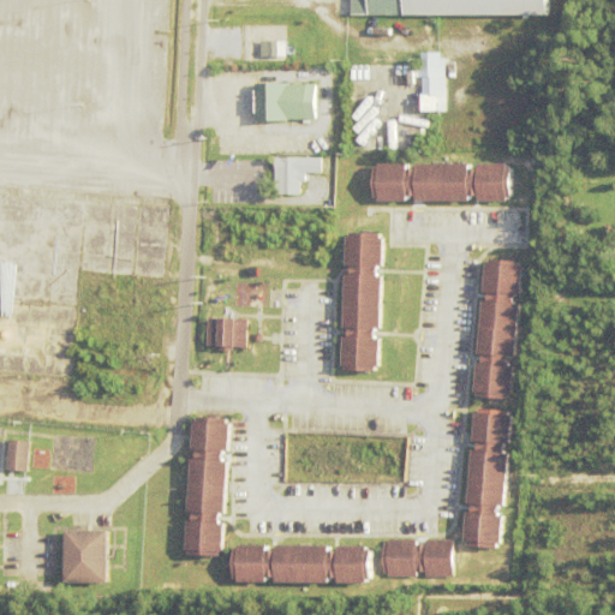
[(351,17),(351,0),(548,0),(548,18),(351,17)]
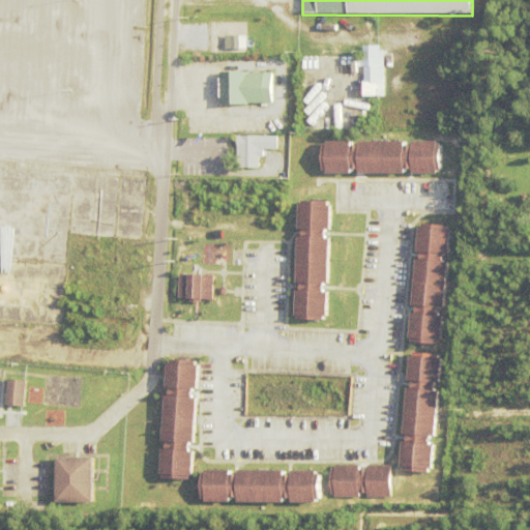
[(245,34),(224,35),(224,50),(246,49),(245,34)]
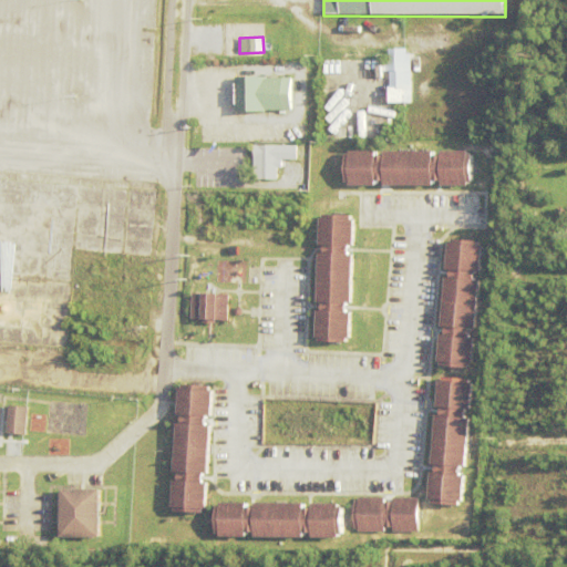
[(389,88),(389,71),(387,71),(387,60),(388,60),(388,50),(405,49),(405,88),(389,88)]
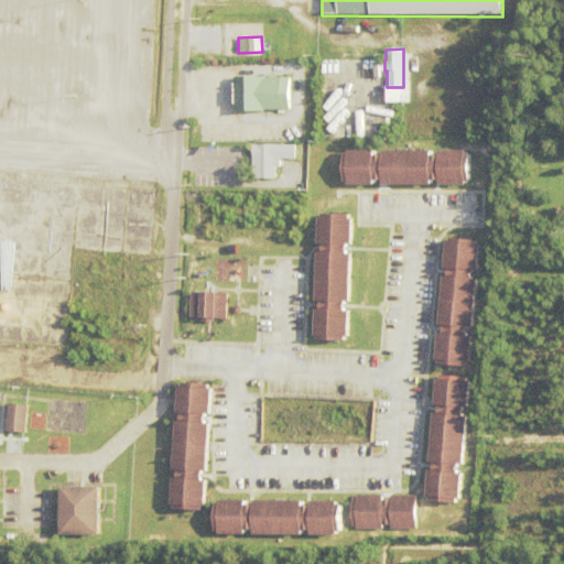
[(232,111),(234,78),(289,78),(289,111),(232,111)]
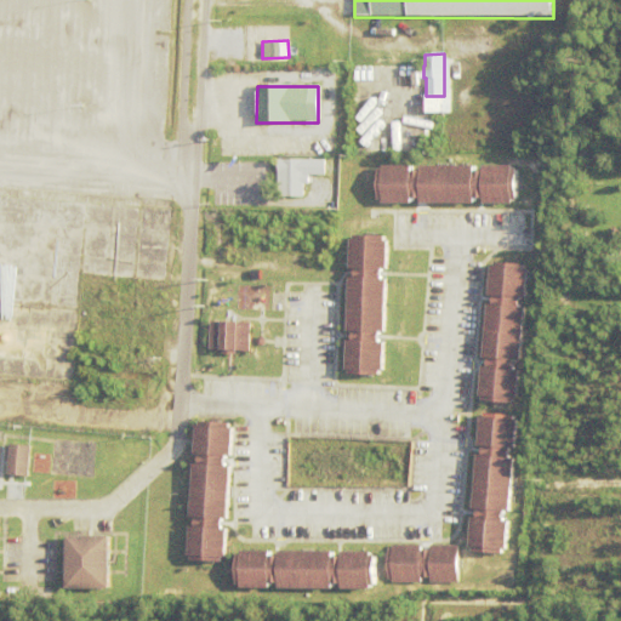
[(428,98),(443,97),(443,110),(428,110),(428,98)]
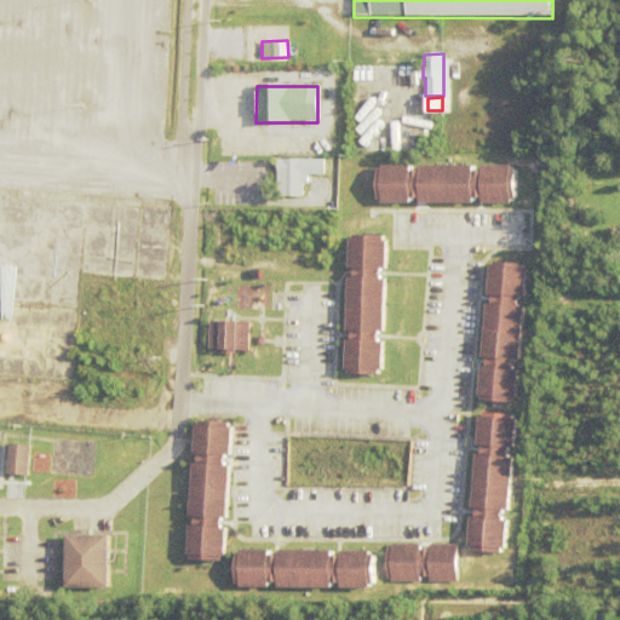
[(277,160),(323,160),(323,176),(306,176),(306,184),(302,184),(302,197),(277,197),(277,160)]
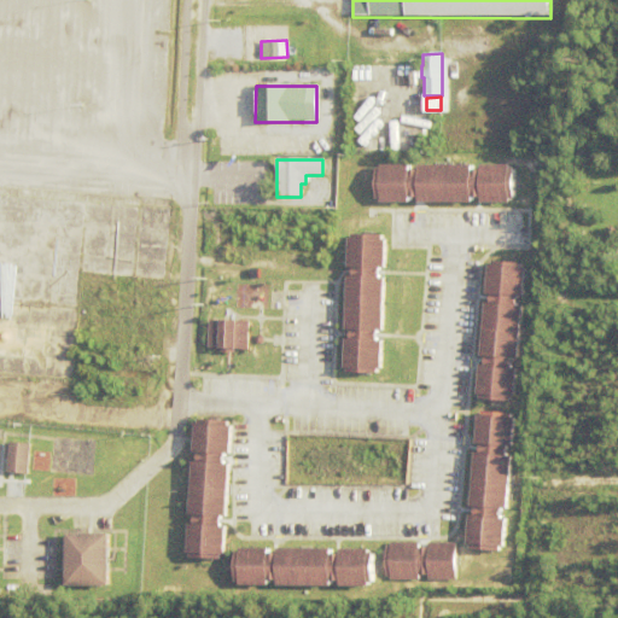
[(470,203),(470,199),(512,200),(514,165),(478,163),(478,167),(408,163),(408,165),(374,164),(373,200),(407,202),(407,199),(470,203)]
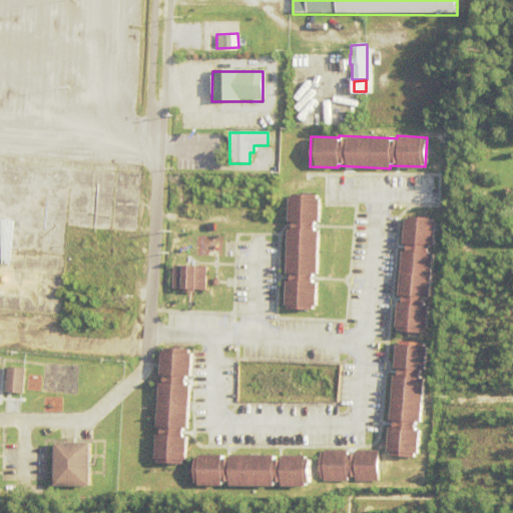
[(0,162),(140,174),(135,233),(65,228),(57,317),(0,312),(0,162)]
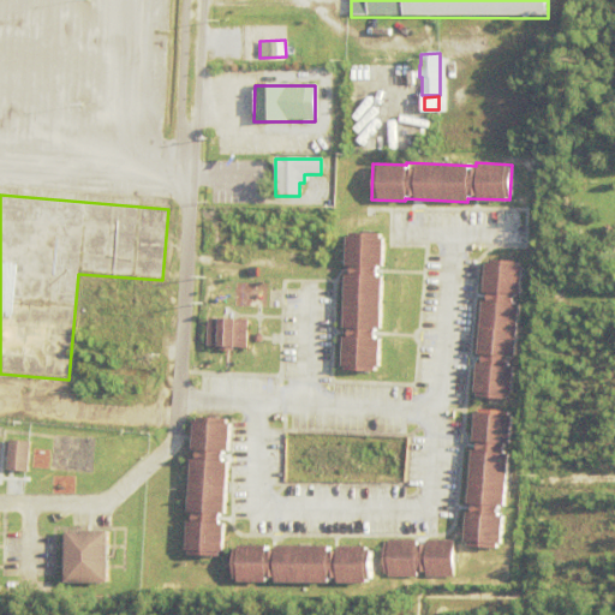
[(341,369),(377,370),(378,333),(380,267),(381,267),(382,233),(345,232),(341,369)]
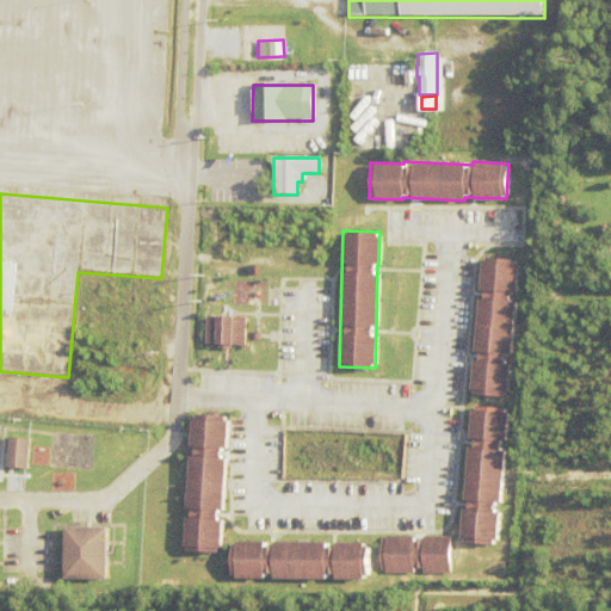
[(474,353),(473,353),(470,393),(505,396),(508,355),(510,356),(514,294),(516,294),(518,259),(481,257),(474,353)]
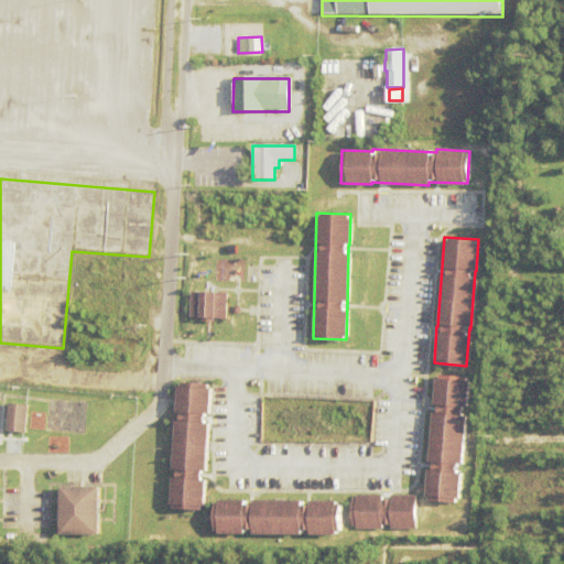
[(226,292),(190,291),(188,318),(226,320),(226,292)]
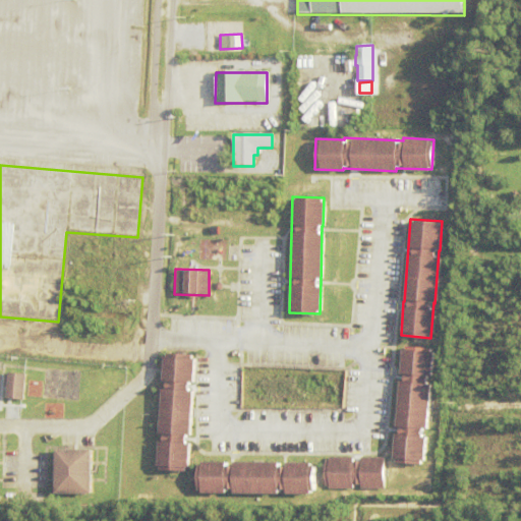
[(392,463),(422,465),(424,433),(426,433),(430,381),(432,348),(401,346),(399,374),(395,427),(392,463)]
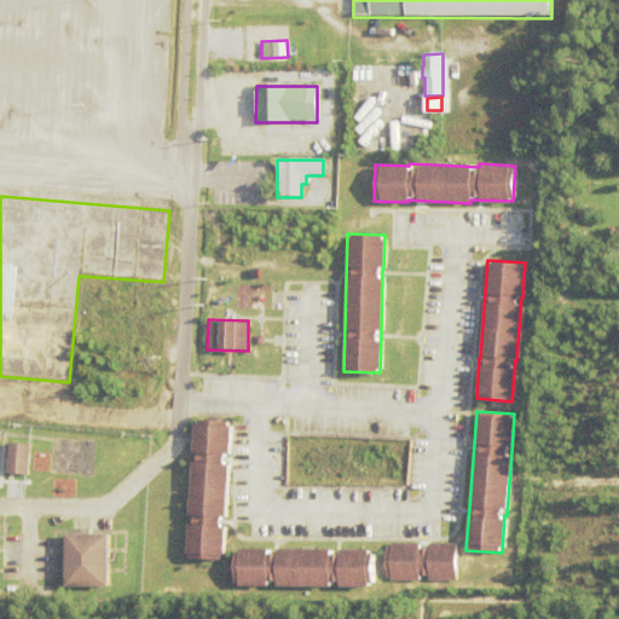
[(185,557),(223,559),(227,455),(229,455),(230,422),(192,420),(185,557)]
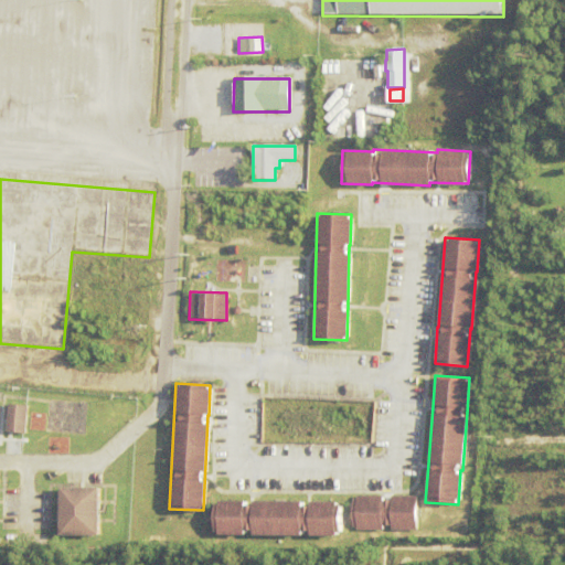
[(6,432),(8,403),(28,405),(25,433),(6,432)]
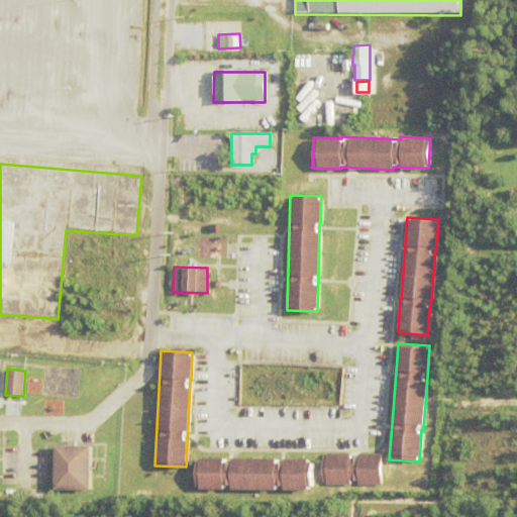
[(57,448),(91,448),(91,493),(57,493),(57,448)]
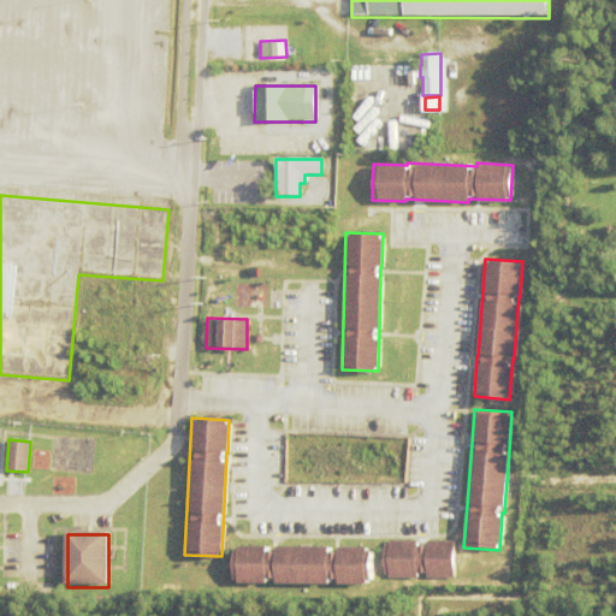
[(454,542),(416,542),(416,540),(384,540),(383,578),(426,578),(454,579),(454,542)]
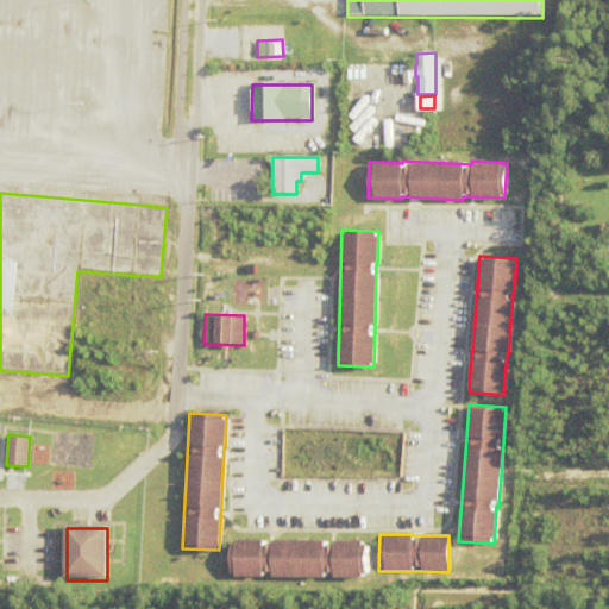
[(365,578),(366,541),(333,540),(333,541),(267,539),(267,540),(230,539),(230,575),(333,577),(365,578)]
